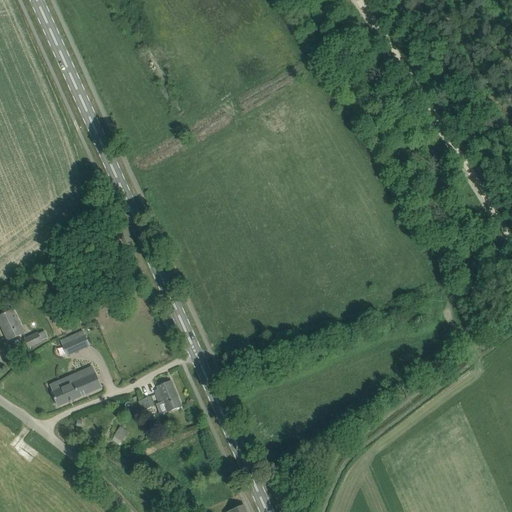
[(8,341),(14,338),(24,333),(20,324),(14,310),(0,316),(0,319),(5,331),(4,332),(8,341)]
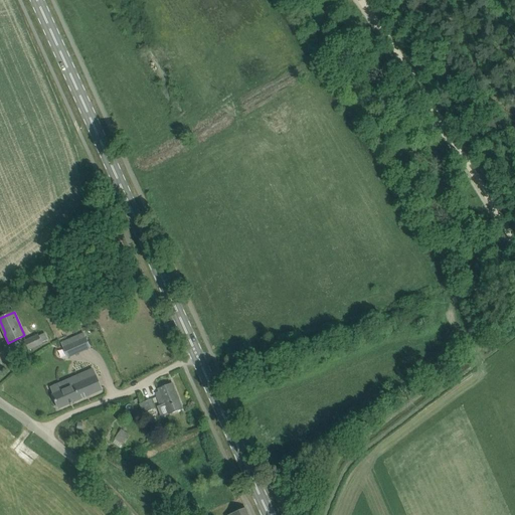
[(29,350),(38,346),(42,344),(38,336),(25,342),(29,350)]
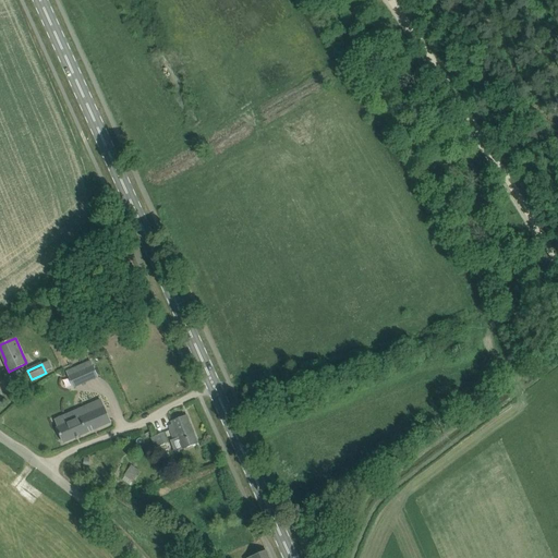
[(73,388),(86,383),(81,371),(69,376),(73,388)]
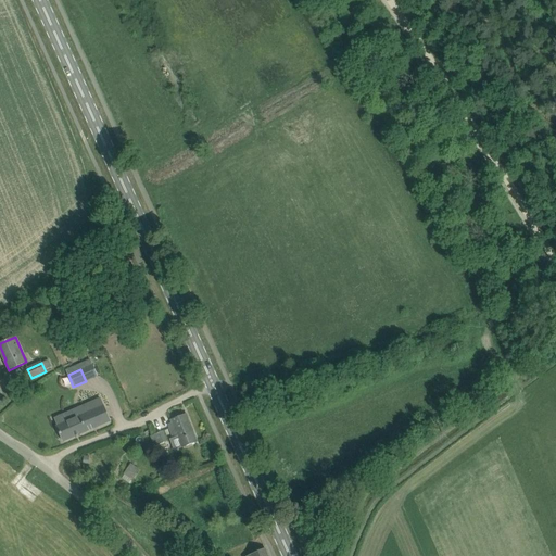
[(55,426),(62,441),(109,419),(98,396),(64,413),(67,419),(55,426)]
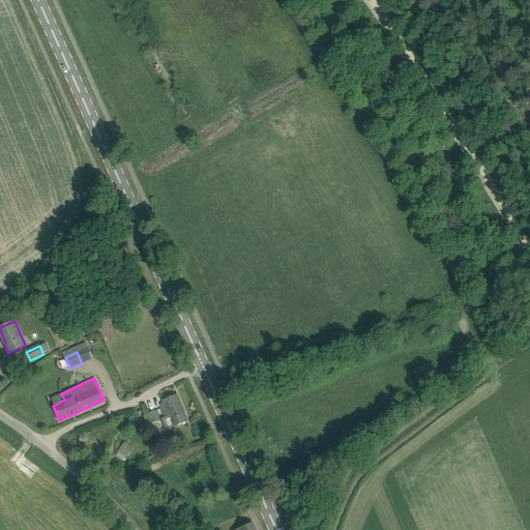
[(165,404),(160,405),(166,418),(170,416),(173,425),(187,421),(177,394),(164,401),(165,404)]
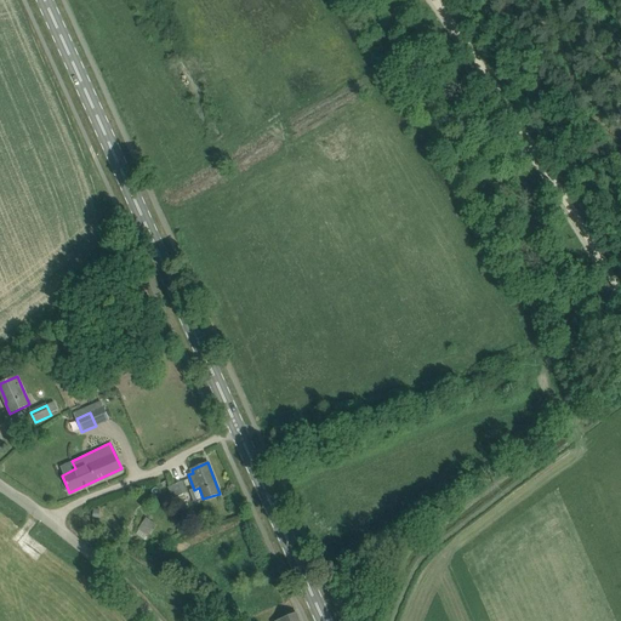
[(169,488),(174,499),(187,493),(182,482),(169,488)]
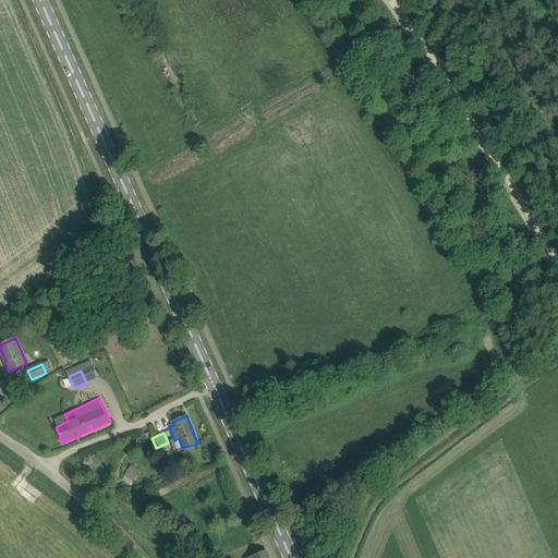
[(130,485),(140,471),(131,465),(122,481),(130,485)]
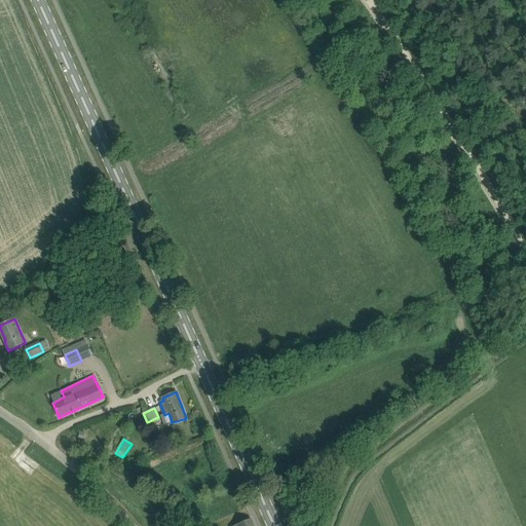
All buildings are outlined.
